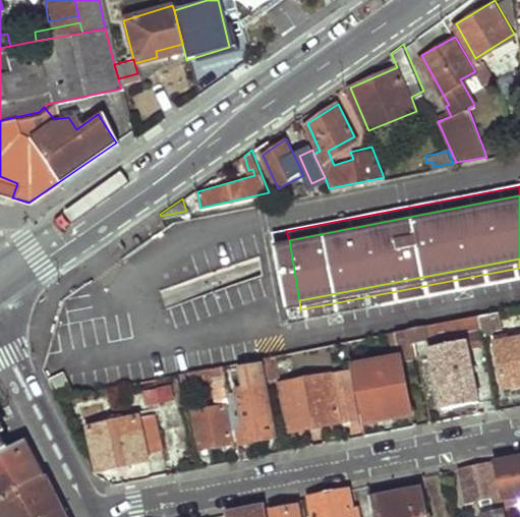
[(496,330),(493,311),(479,313),(482,333),(496,330)]
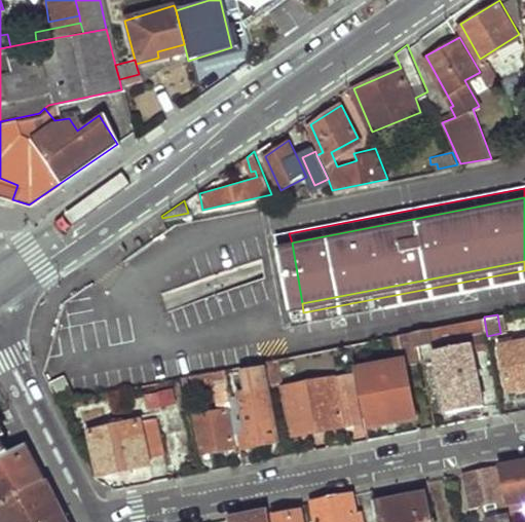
[(484,317),(413,331),(415,344),(419,343),(433,340),(445,410),(481,404),(472,349),(489,345),(484,317)]
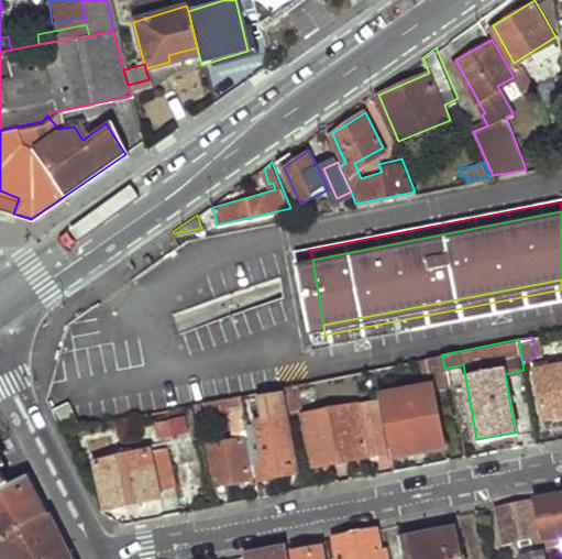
[(442,354),(420,358),(422,372),(430,371),(433,384),(433,388),(452,384),(449,368),(444,369),(442,354)]
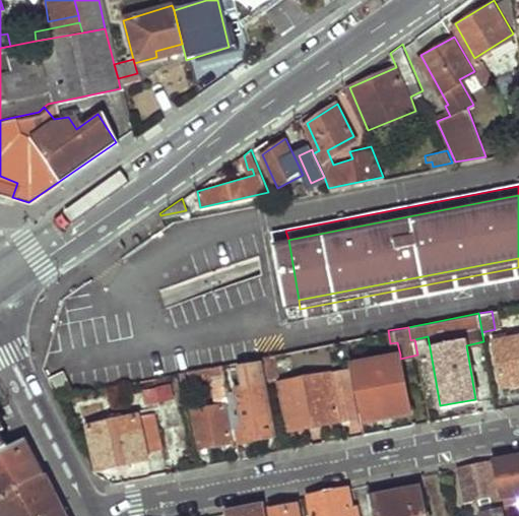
[(518,334),(494,339),(504,390),(518,387),(518,334)]
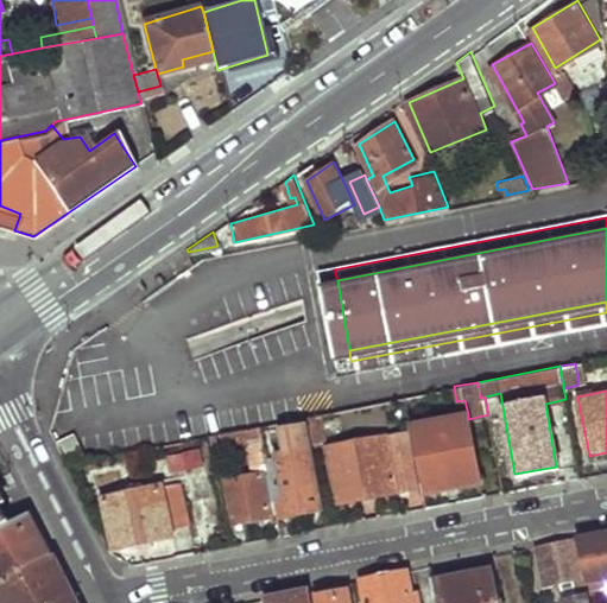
[(323,412),(308,414),(313,442),(327,439),(323,412)]
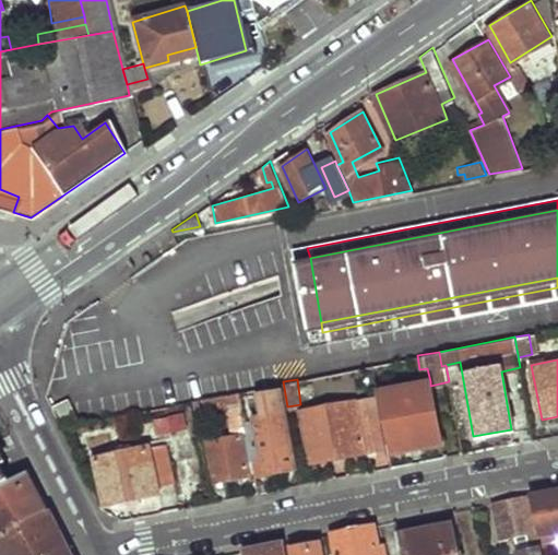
[(272,400),(259,402),(261,416),(245,418),(254,474),(292,467),(283,413),(288,412),(287,406),(283,381),(270,384),(272,400)]
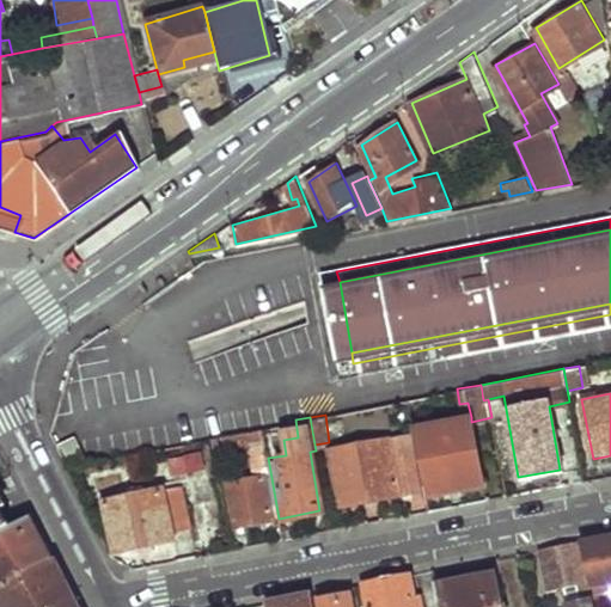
[(471,417),(413,428),(425,495),(483,484),(471,422),(471,417)]
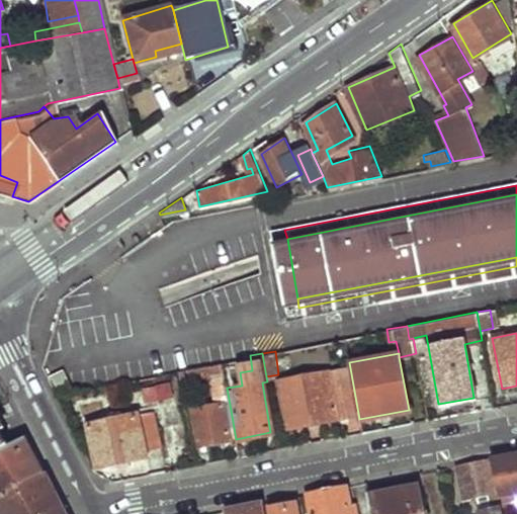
[(222,361),(181,369),(183,378),(224,372),(222,361)]
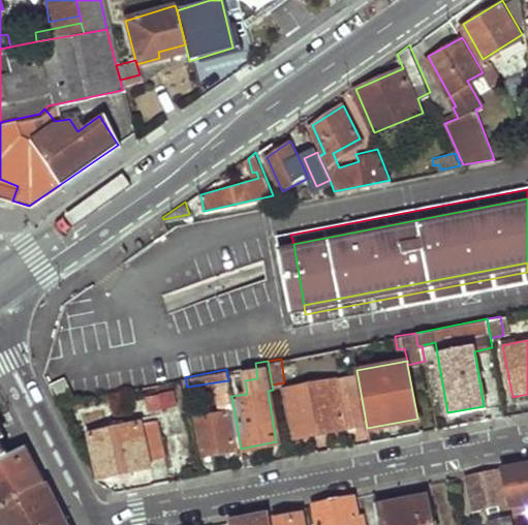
[(64,375),(49,382),(58,402),(73,395),(64,375)]
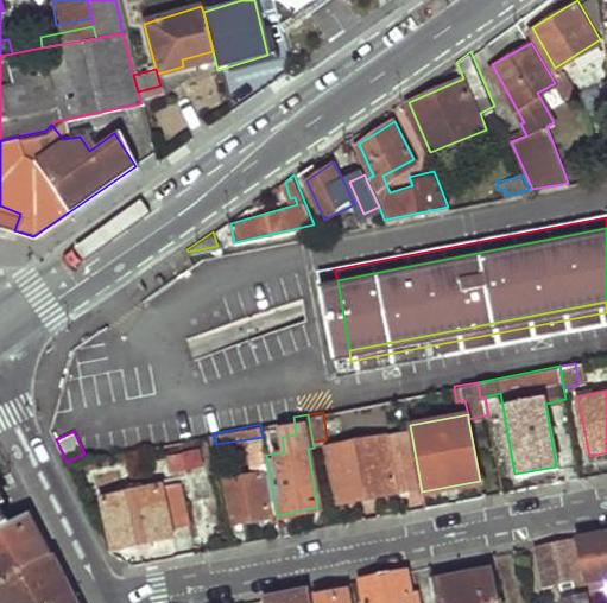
[(213,433),(201,436),(203,446),(215,444),(213,433)]
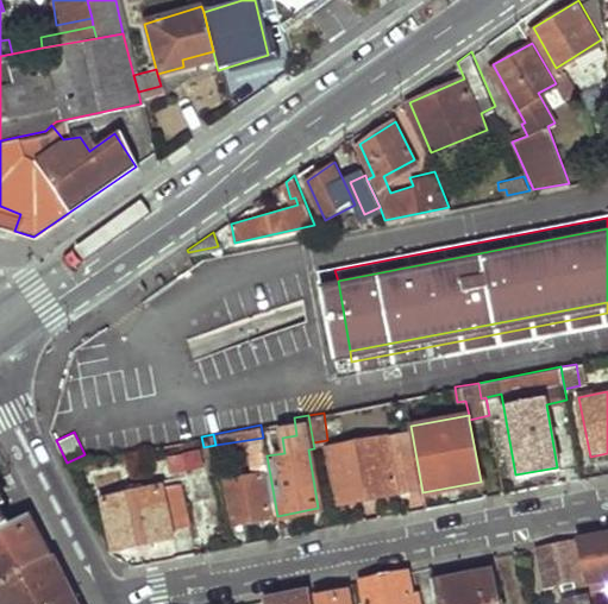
[(171,474),(205,464),(199,442),(164,453),(171,474)]
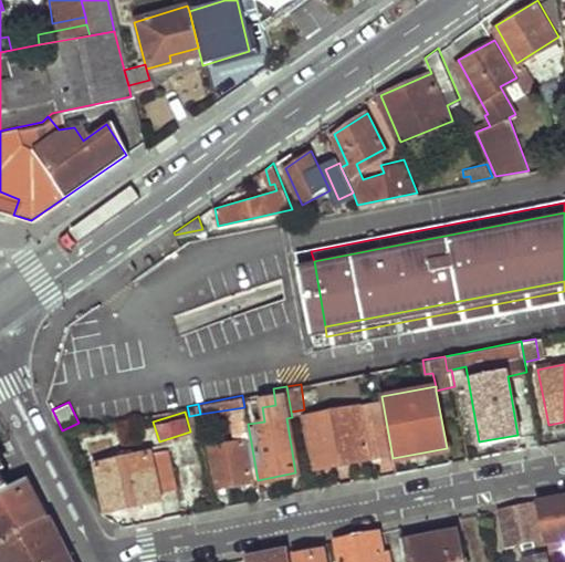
[(246,437),(211,444),(218,486),(252,480),(246,437)]
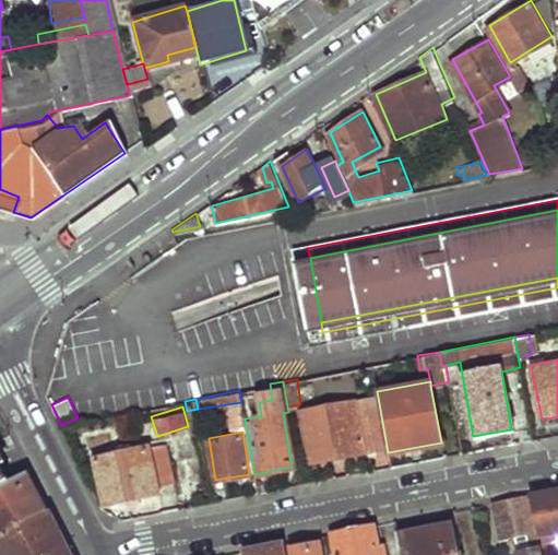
[(165,441),(96,456),(105,503),(154,494),(152,485),(174,480),(165,441)]
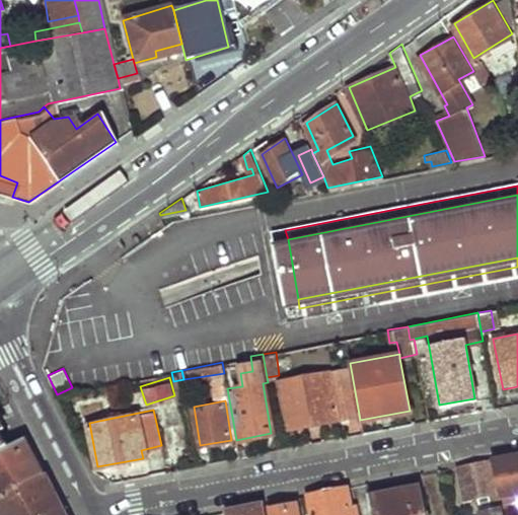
[(6,435),(0,438),(0,497),(46,473),(32,447),(22,426),(6,435)]
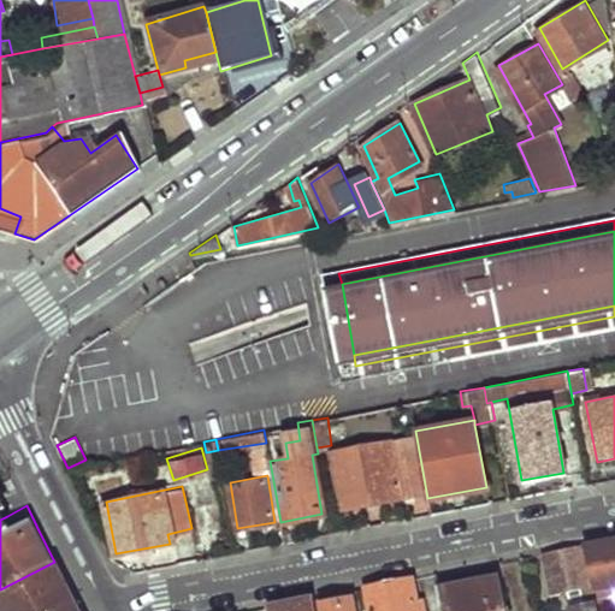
[(614,537),(584,543),(593,583),(614,579),(614,537)]
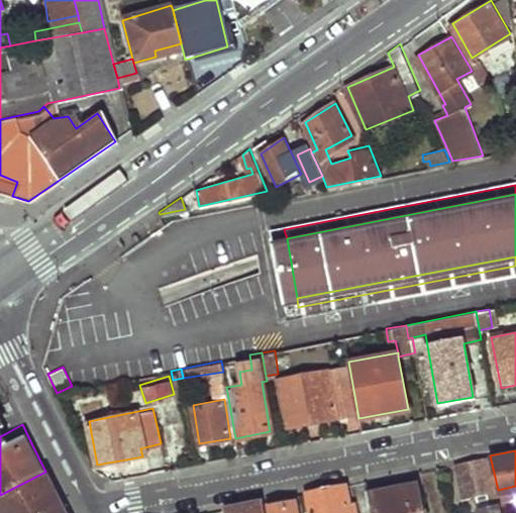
[(471,459),(479,493),(497,489),(490,455),(471,459)]
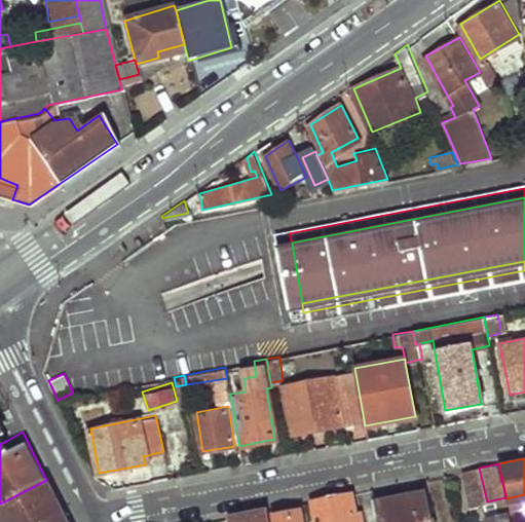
[(67,521),(57,500),(46,480),(0,504),(0,521),(12,515),(14,521),(67,521)]
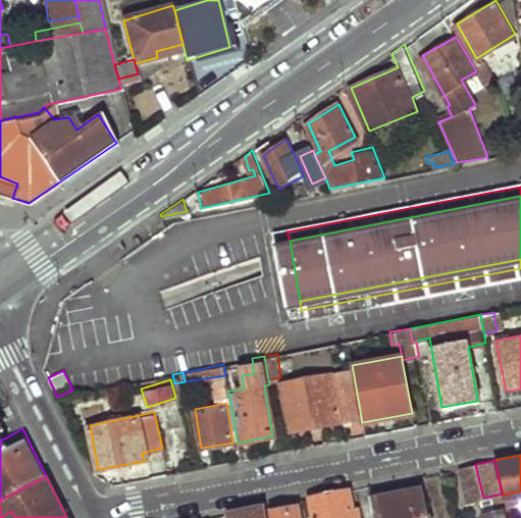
[(360,517),(359,510),(353,511),(349,487),(332,489),(309,495),(313,517),(360,517)]
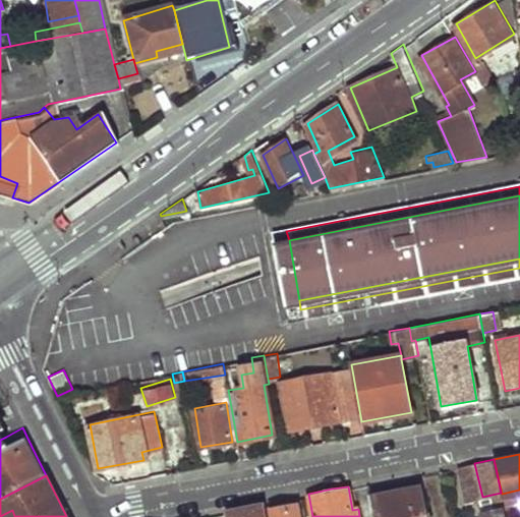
[(425,516),(420,487),(369,499),(372,516),(425,516)]
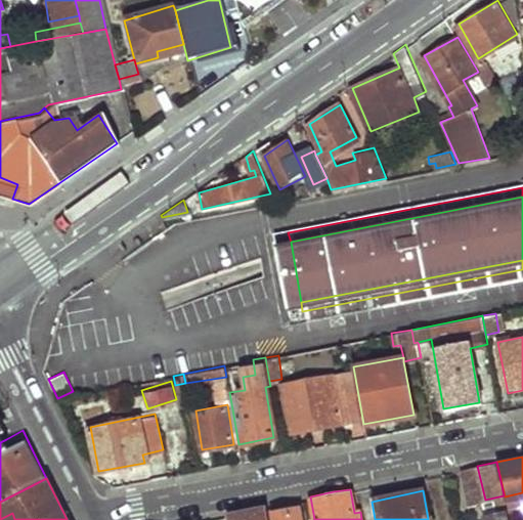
[(246,508),(226,512),(228,519),(267,519),(264,504),(246,508)]
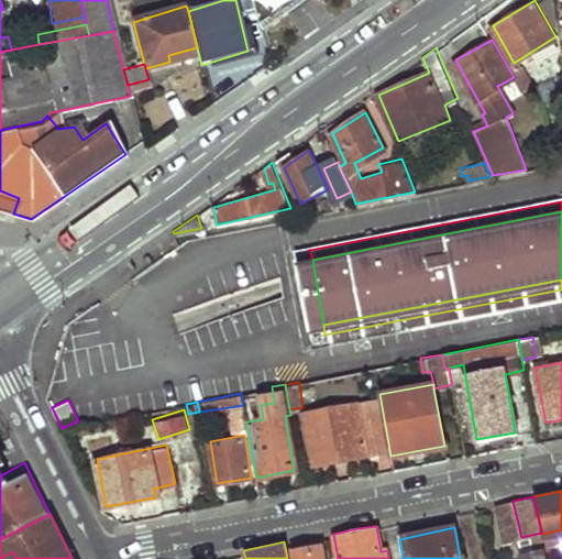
[(323,558),(322,546),(293,551),(293,558),(323,558)]
